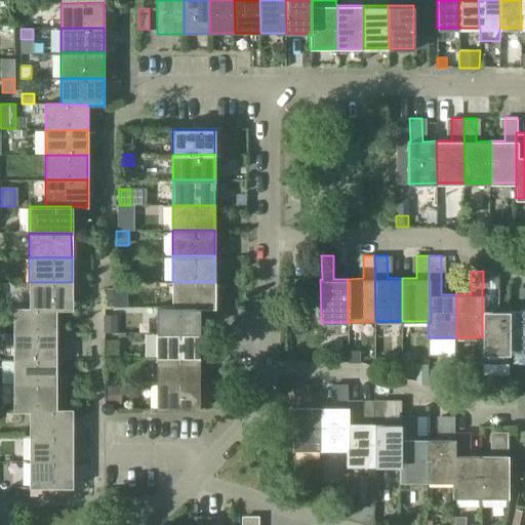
[(483,271),(483,287),(482,287),(482,337),(481,337),(481,353),(510,353),(510,311),(496,311),(496,271),(483,271)]
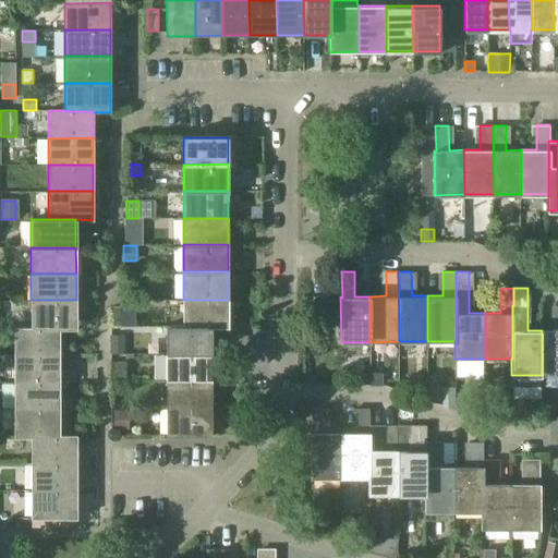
[(31,300),(31,328),(59,328),(59,329),(76,329),(76,300),(31,300)]
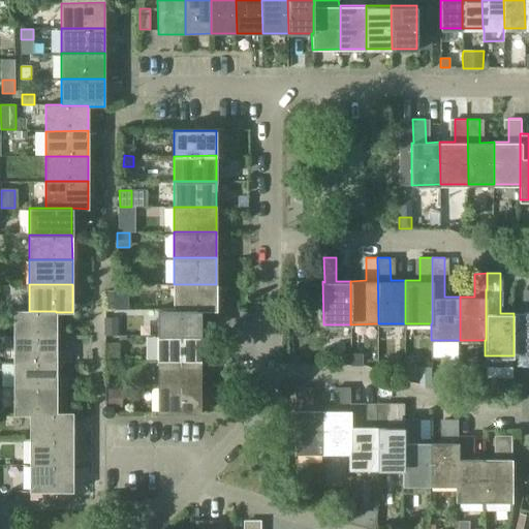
[(174,284),(174,309),(174,310),(200,310),(200,311),(216,311),(216,284),(174,284)]
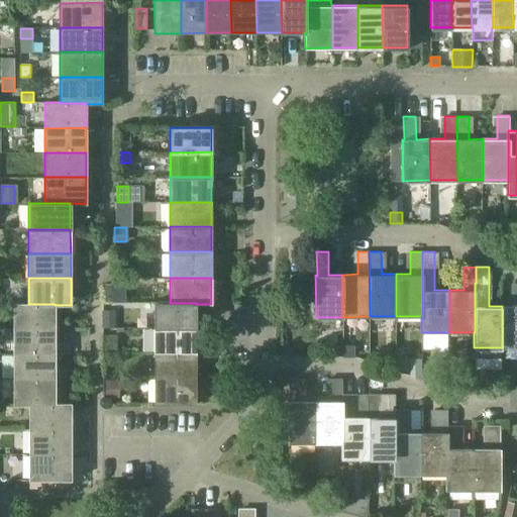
[(502,306),(502,347),(516,347),(516,282),(516,283),(516,306),(502,306)]
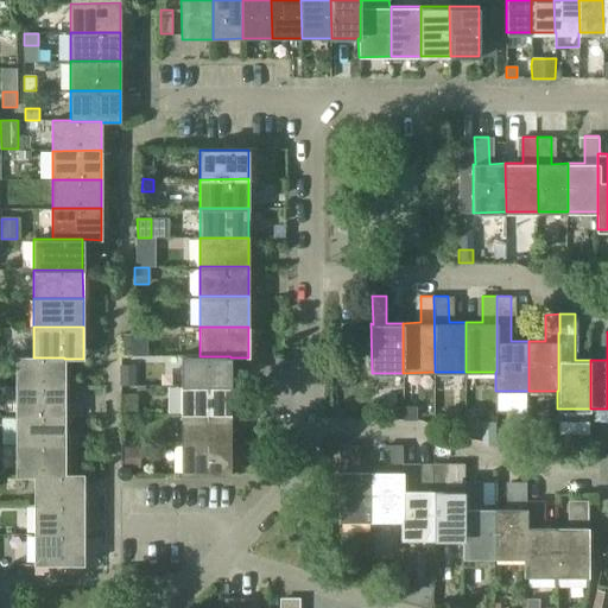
[(137,334),(122,334),(124,355),(138,355),(137,334)]
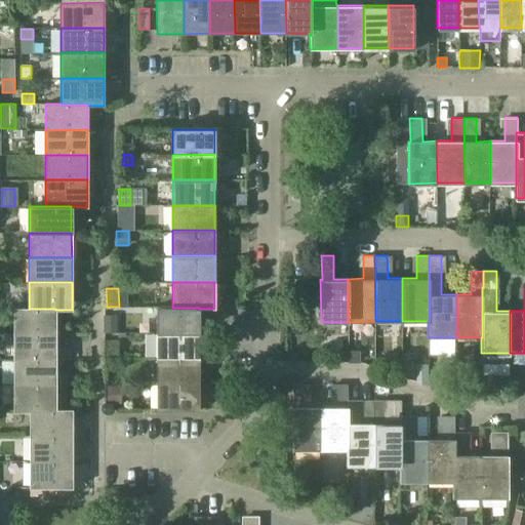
[(172,308),(172,307),(157,307),(157,332),(199,331),(199,309),(199,308),(172,308)]
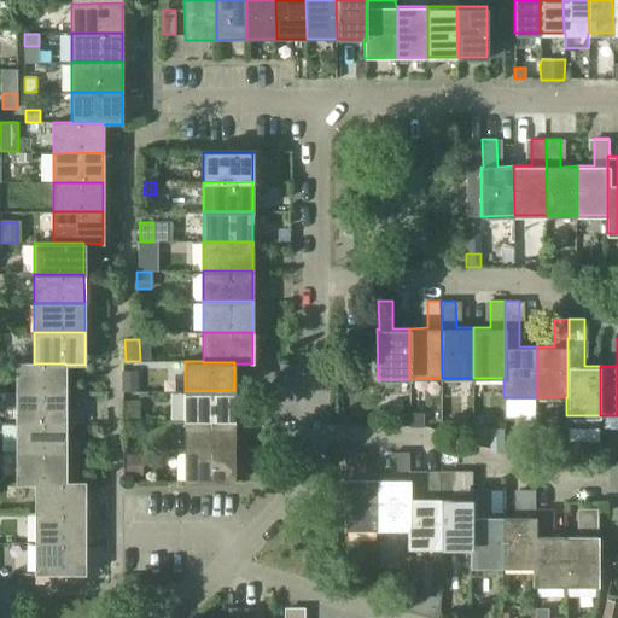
[(34,363),(16,363),(16,394),(65,394),(65,365),(65,363),(34,363)]
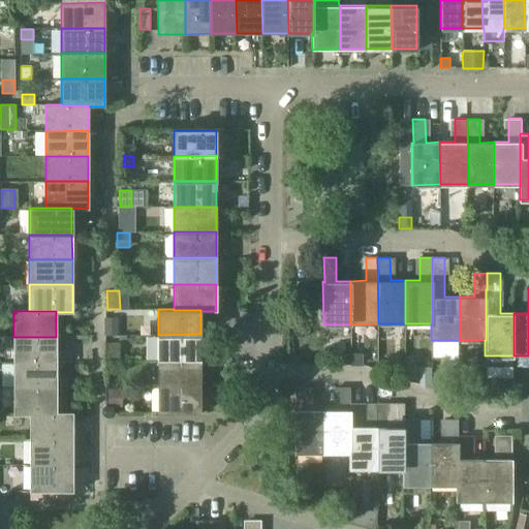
[(104,318),(104,335),(118,335),(118,325),(105,325),(105,318),(104,318)]
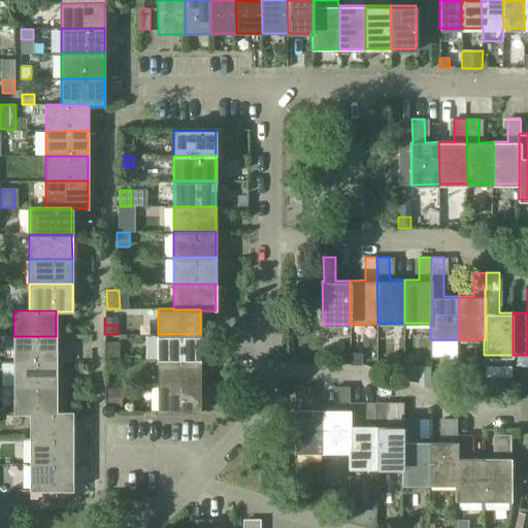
[(200,333),(158,334),(158,360),(200,360),(200,333)]
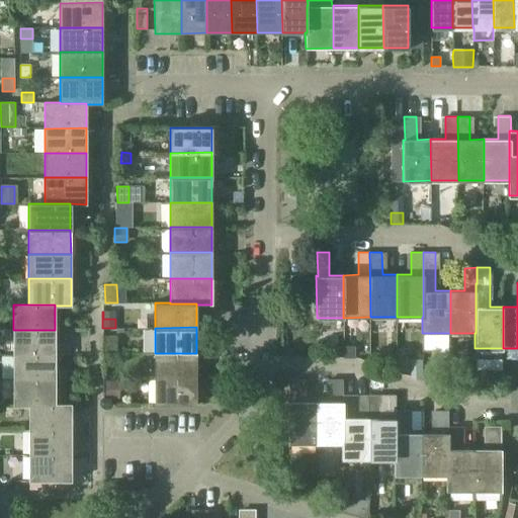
[(55,355),(55,330),(13,330),(13,355),(55,355)]
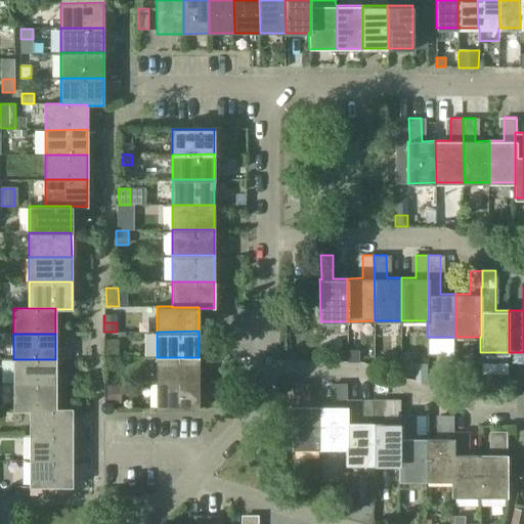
[(104,357),(119,357),(119,343),(104,343),(104,357)]
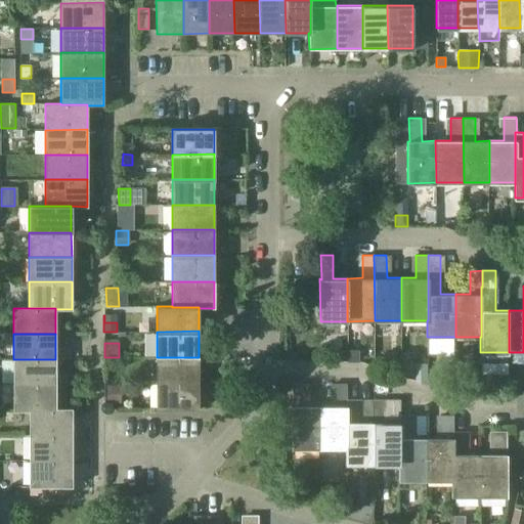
[(347,352),(347,361),(356,361),(356,352),(347,352)]
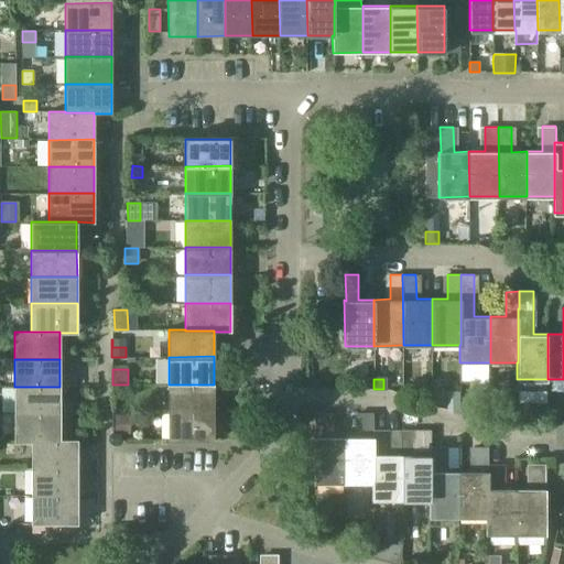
[(169,411),(214,411),(214,384),(169,384),(169,411)]
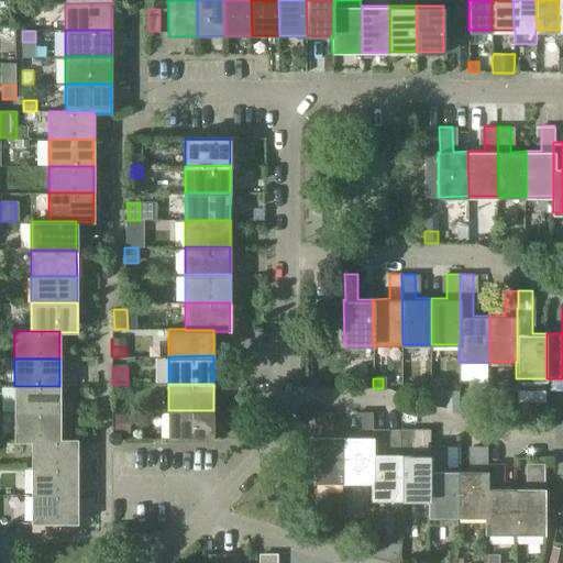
[(14,386),(14,414),(59,414),(59,411),(59,409),(59,403),(59,386),(14,386)]
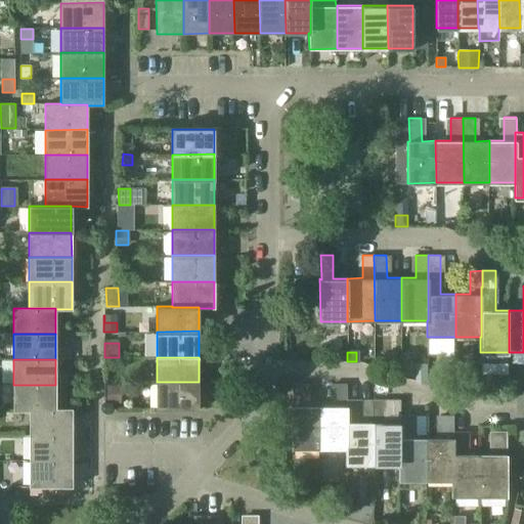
[(409,362),(400,362),(400,377),(413,376),(413,366),(409,362)]
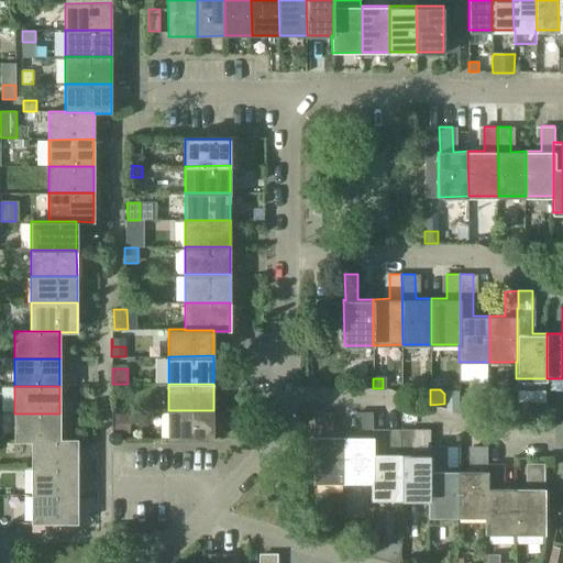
[(468,417),(473,407),(462,403),(459,414),(468,417)]
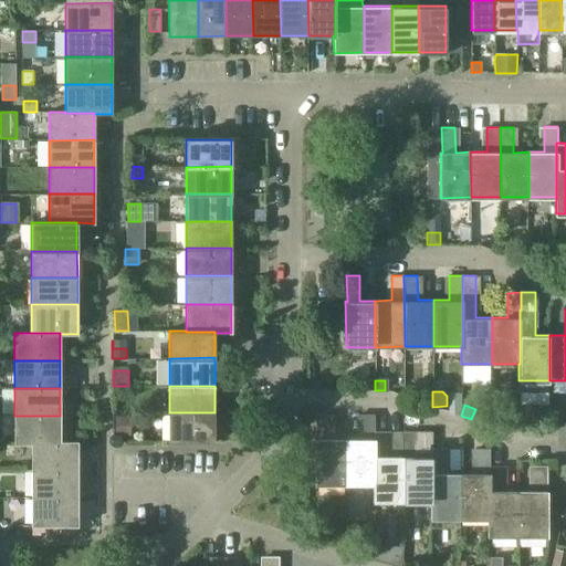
[(517,420),(517,409),(506,409),(506,420),(517,420)]
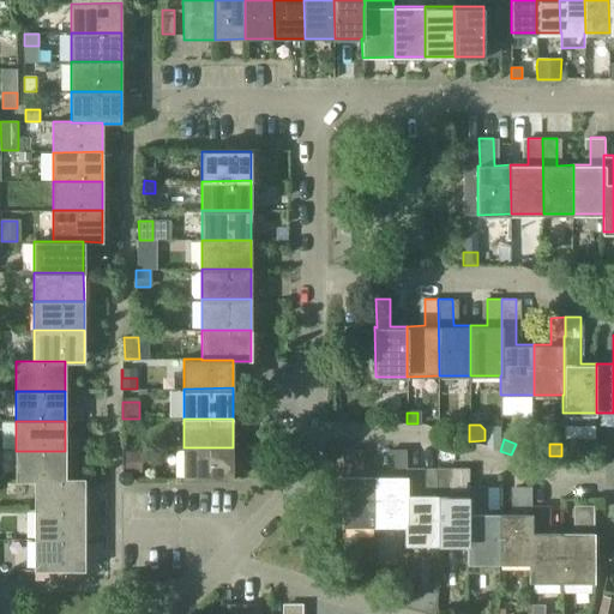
[(184,447),(184,480),(233,480),(233,447),(184,447)]
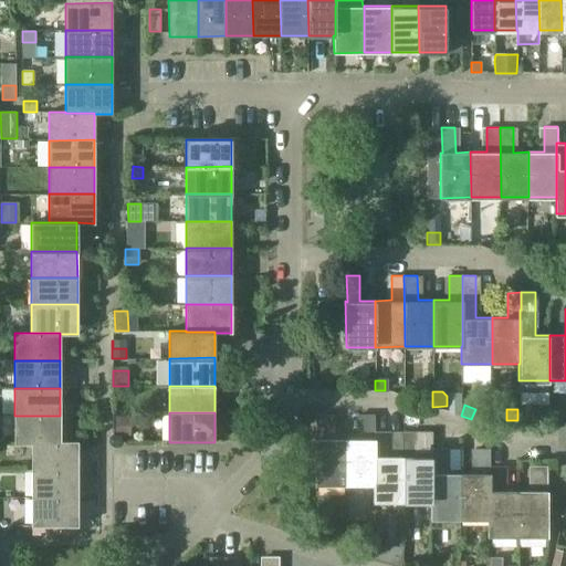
[(316,485),(346,485),(346,440),(331,440),(329,415),(316,415),(316,440),(315,440),(316,485)]
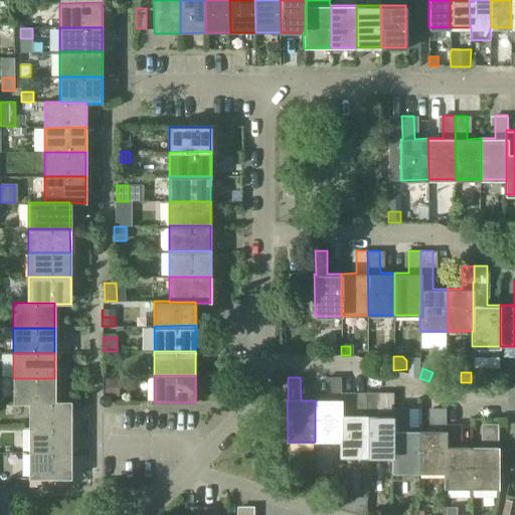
[(329,399),(315,400),(315,442),(340,442),(341,442),(341,393),(342,392),(341,377),(329,377),(329,399)]
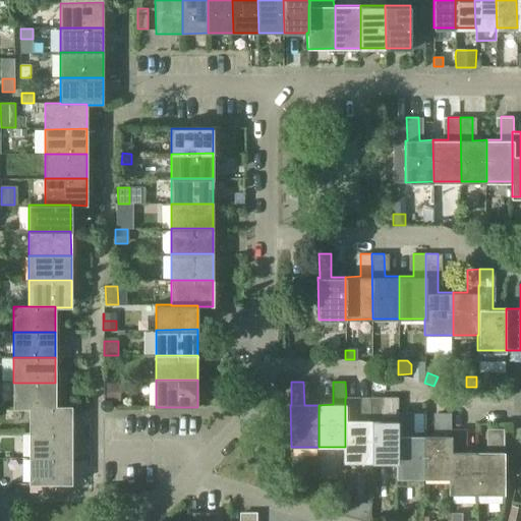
[(55,383),(13,383),(14,409),(30,409),(30,408),(55,407),(55,406),(55,383)]
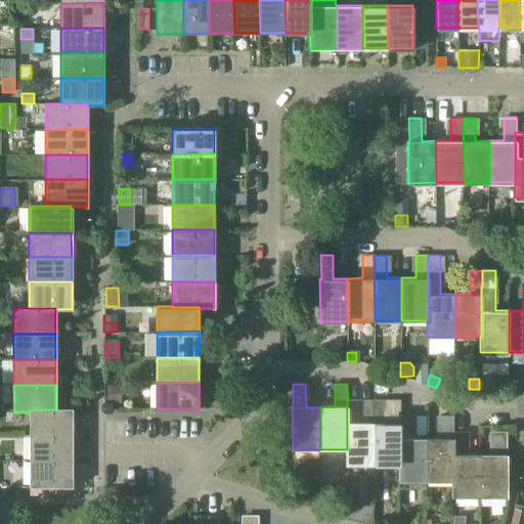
[(121,402),(120,385),(107,385),(107,402),(121,402)]
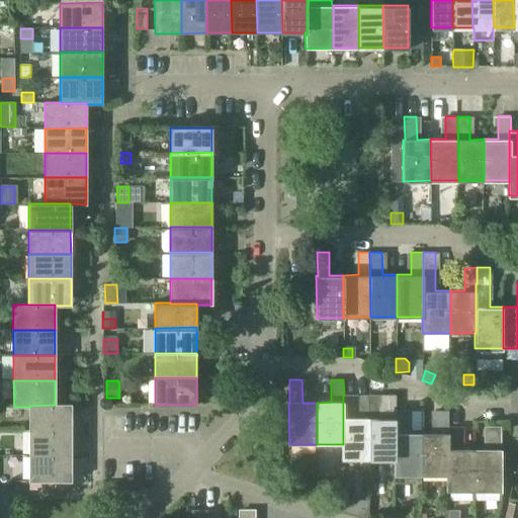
[(356,395),(344,395),(343,396),(343,444),(342,444),(342,459),(368,460),(368,418),(356,418),(356,395)]
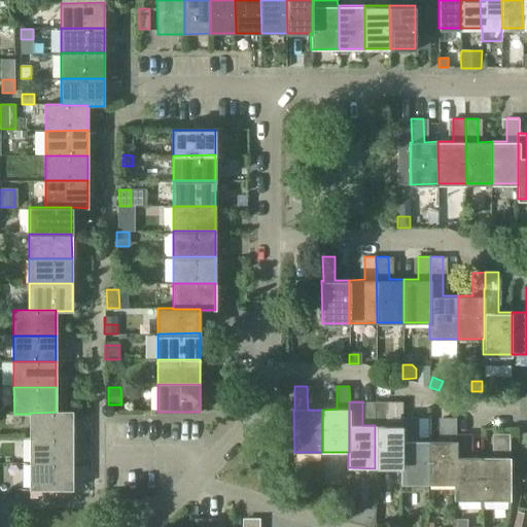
[(375,468),(401,469),(402,469),(402,418),(403,401),(390,401),(391,425),(375,425),(375,468)]
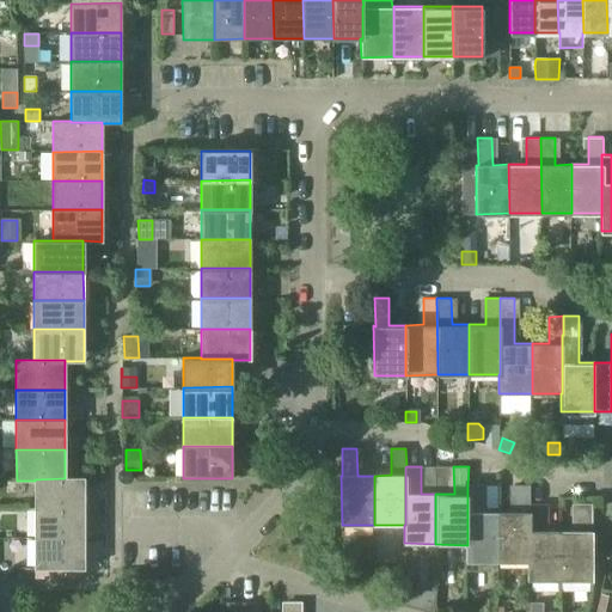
[(84,477),(65,477),(65,478),(35,479),(35,481),(35,508),(84,508),(84,477)]
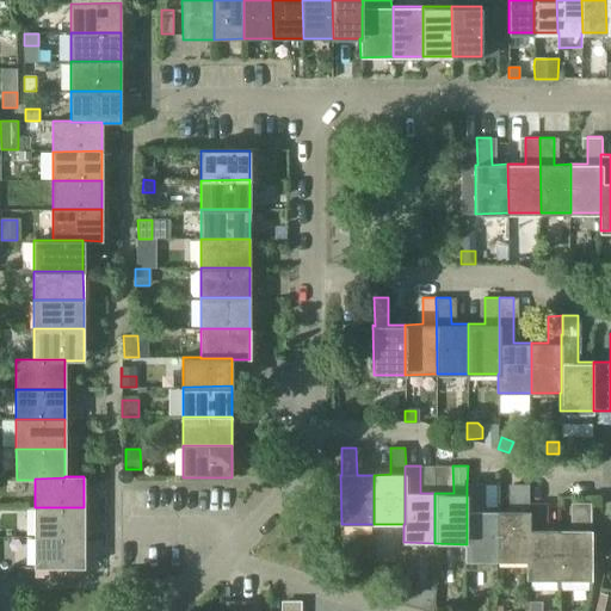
[(481,485),(467,485),(467,544),(466,544),(466,561),(497,561),(498,511),(481,511),(481,485)]
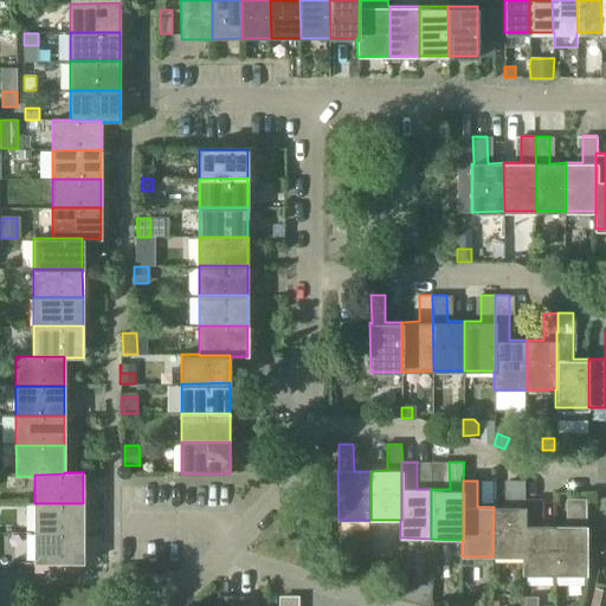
[(492,556),(522,556),(523,556),(524,498),(526,481),(510,481),(510,507),(494,507),(492,556)]
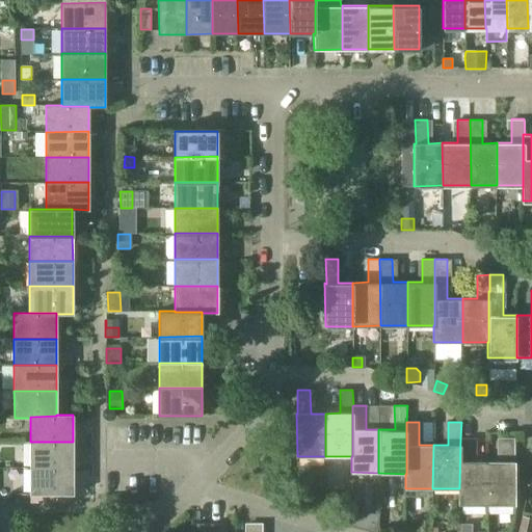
[(472,437),(460,437),(459,488),(458,488),(458,504),(487,504),(487,461),(473,461),(472,437)]
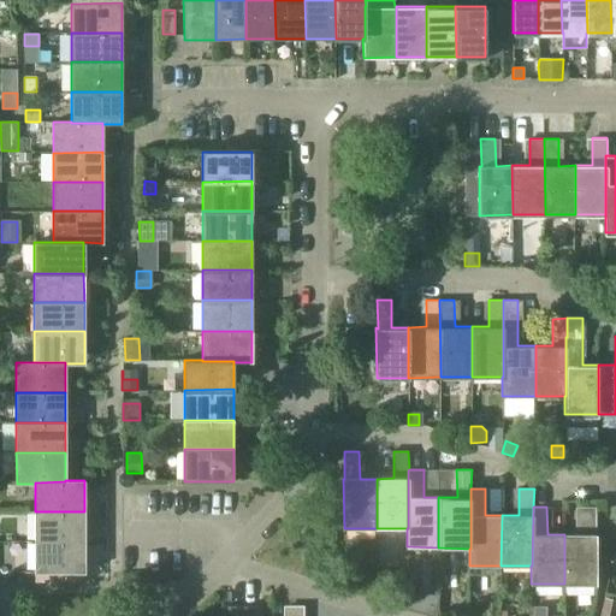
[(580,534),(564,534),(564,584),(596,584),(597,533),(594,533),(594,507),(581,508),(580,534)]
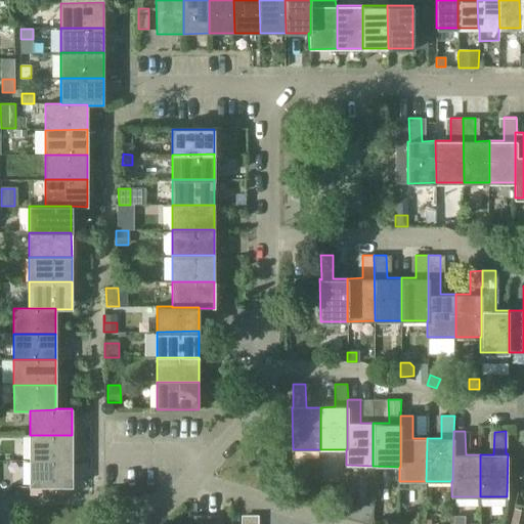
[(72,435),(30,435),(30,461),(72,461),(72,435)]
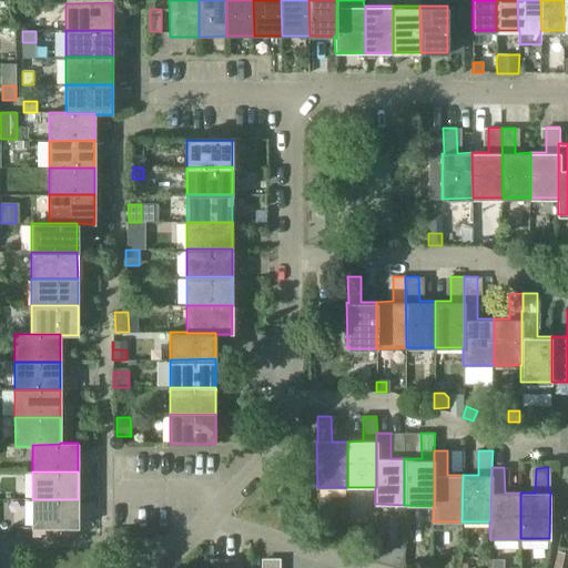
[(32,499),(32,528),(78,528),(78,499),(32,499)]
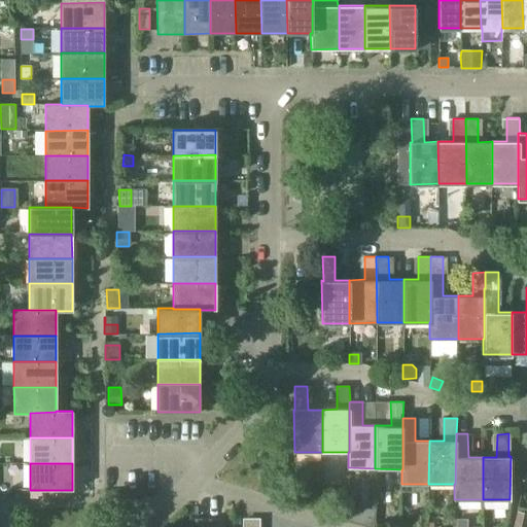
[(348,508),(348,522),(360,525),(360,508),(348,508)]
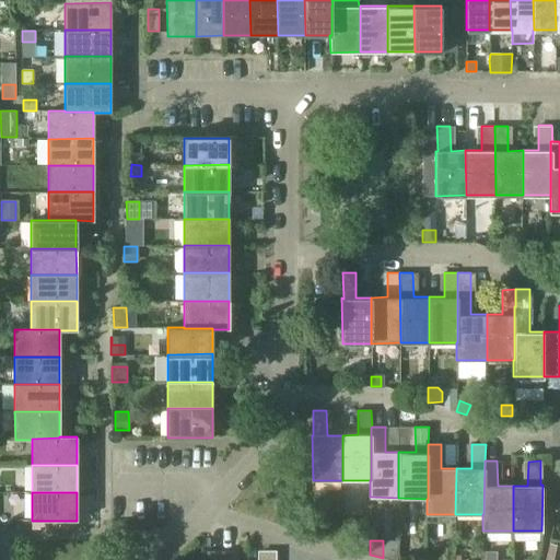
[(556,559),(559,545),(550,543),(545,559),(556,559)]
